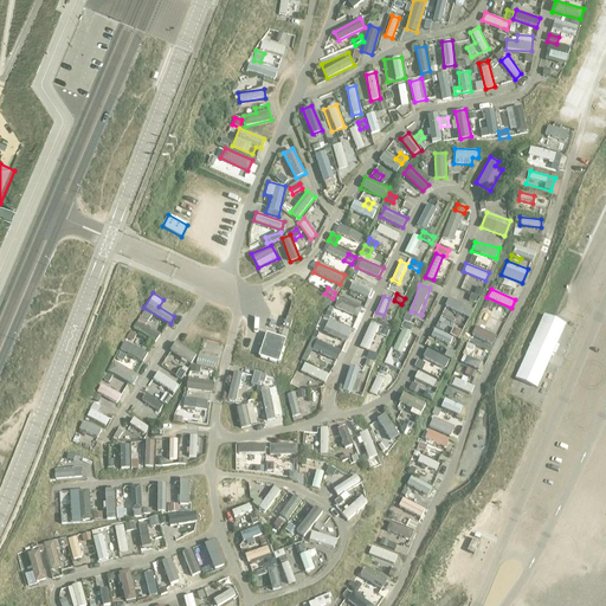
[(339,297),(334,307),(358,317),(362,308),(339,297)]
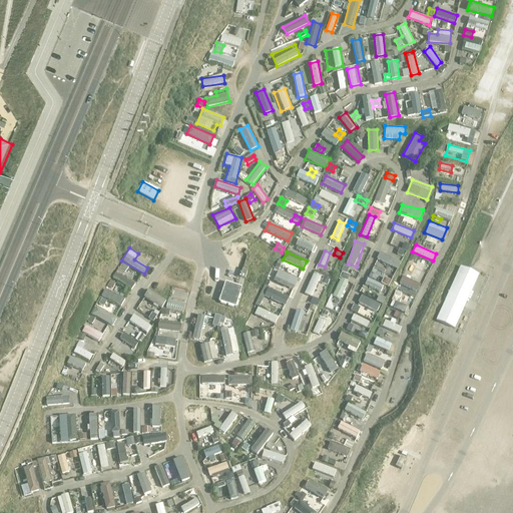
[(412,253),(409,260),(414,262),(417,257),(412,253)]
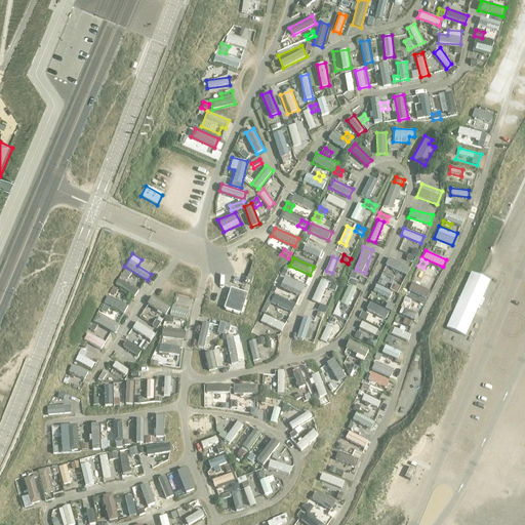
[(125,268),(121,275),(127,280),(132,273),(125,268)]
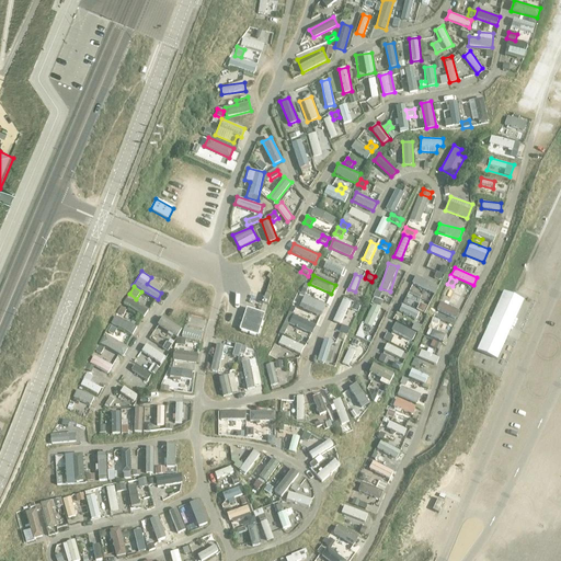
[(376,290),(373,297),(379,299),(381,294),(376,290)]
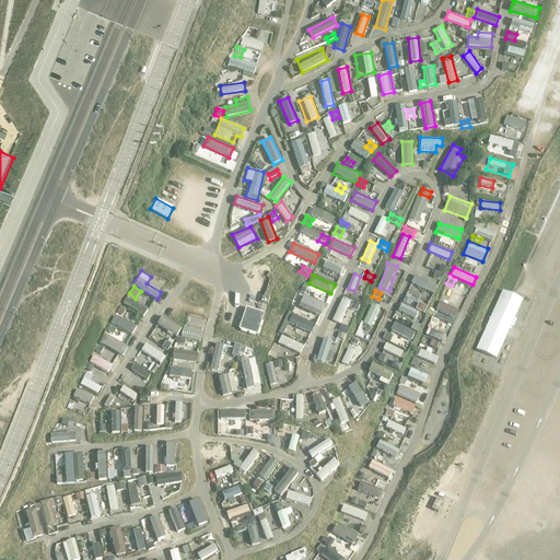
[(502,291),(476,350),(497,359),(523,300),(502,291)]
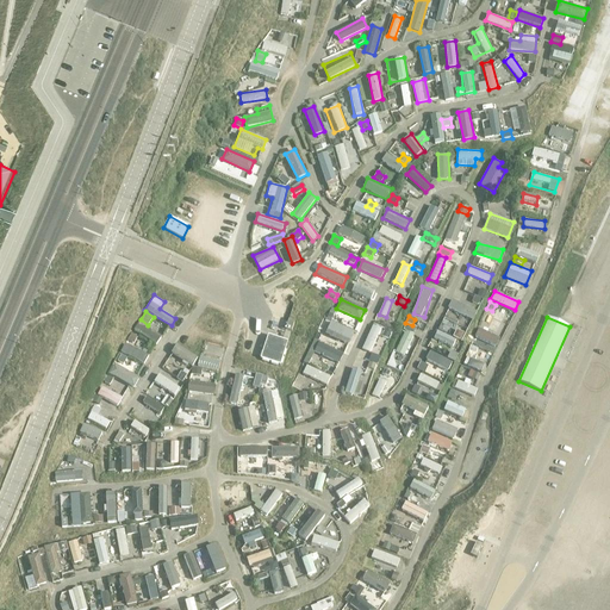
[(330,322),(325,335),(349,343),(354,330),(330,322)]
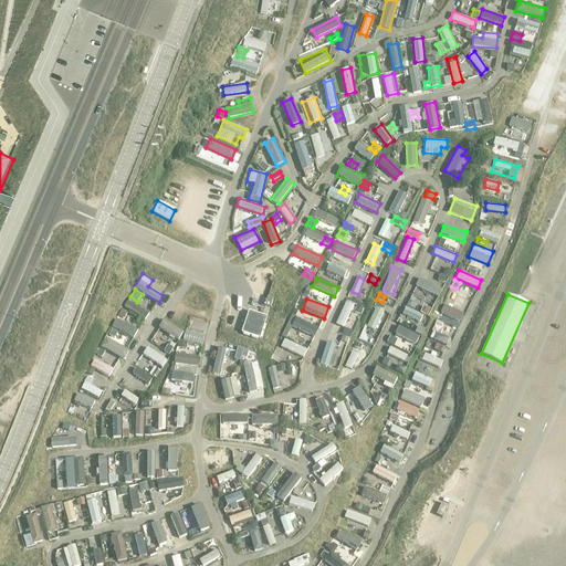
[(377,300),(374,306),(384,311),(387,304),(377,300)]
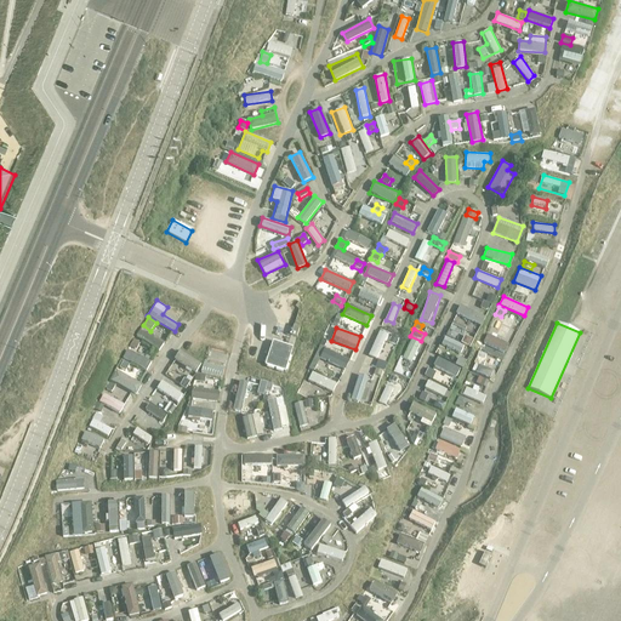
[(376,359),(388,334),(380,330),(369,354),(376,359)]
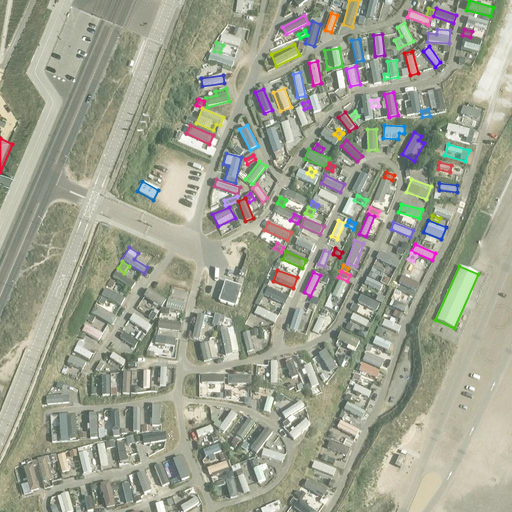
[(398,282),(416,290),(420,283),(402,275),(398,282)]
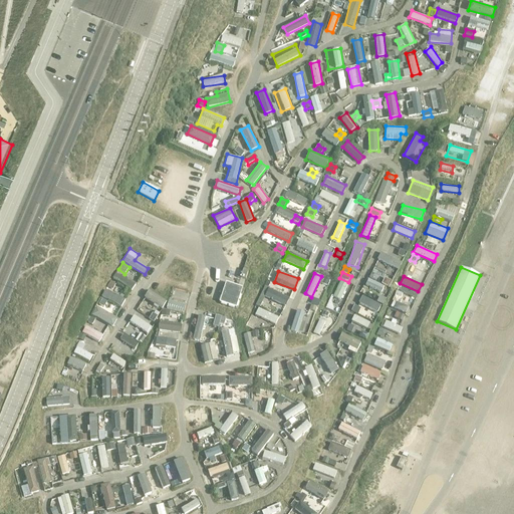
[(384,278),(381,284),(388,287),(391,281),(384,278)]
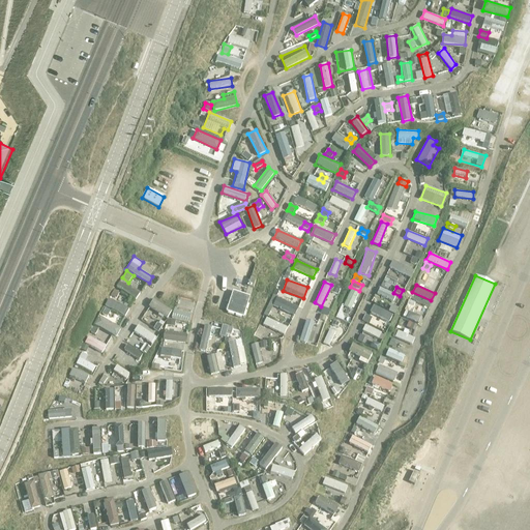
[(114,290),(111,295),(116,299),(119,293),(114,290)]
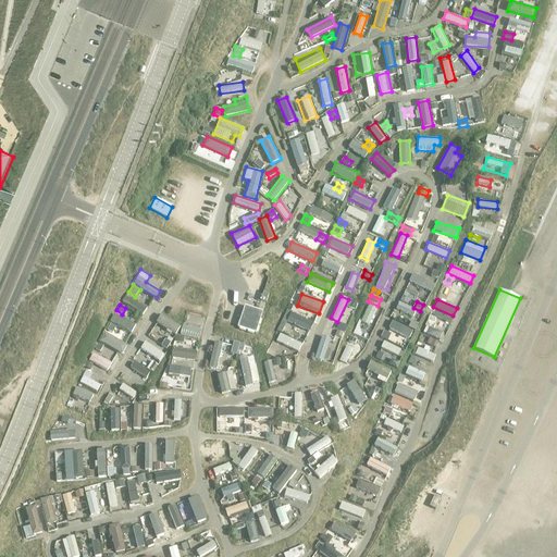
[(245,306),(237,327),(256,334),(262,312),(245,306)]
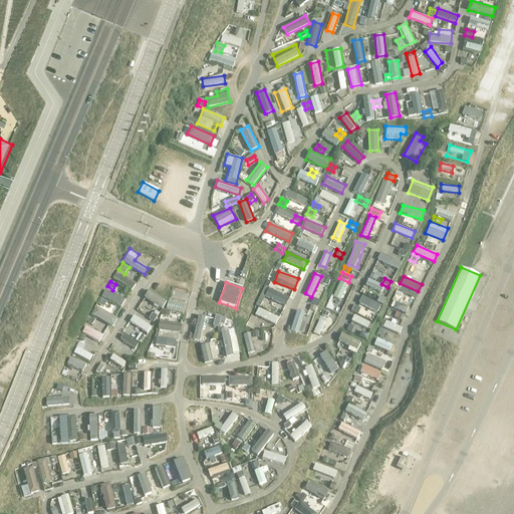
[(264,286),(255,305),(260,307),(269,289),(264,286)]
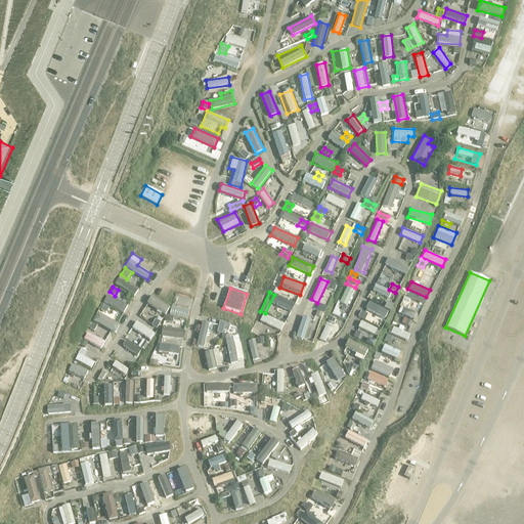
[(146,304),(166,314),(170,306),(151,296),(146,304)]
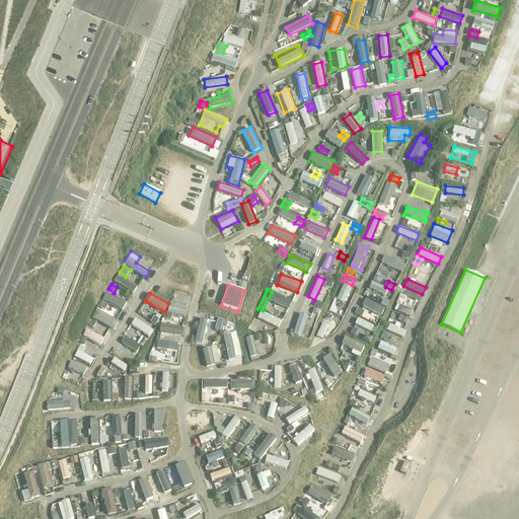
[(383,299),(380,305),(386,308),(389,302),(383,299)]
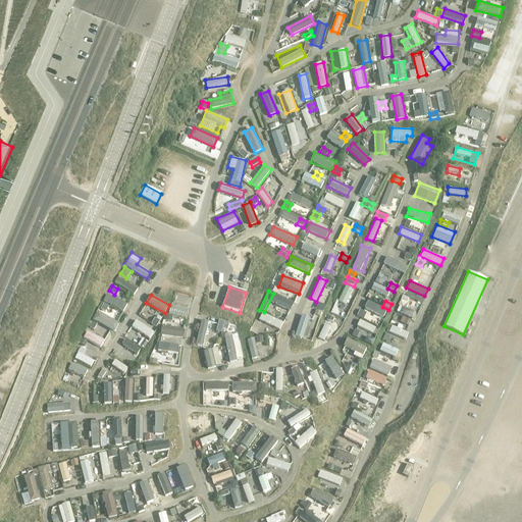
[(103,303),(100,309),(106,312),(109,306),(103,303)]
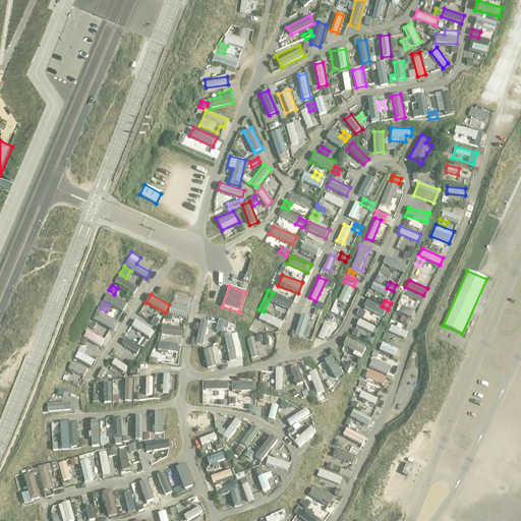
[(317,302),(314,308),(323,311),(325,305),(317,302)]
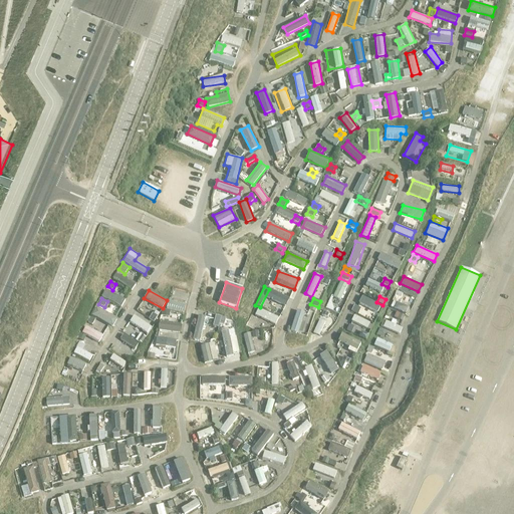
[(168,300),(166,307),(184,312),(186,304),(168,300)]
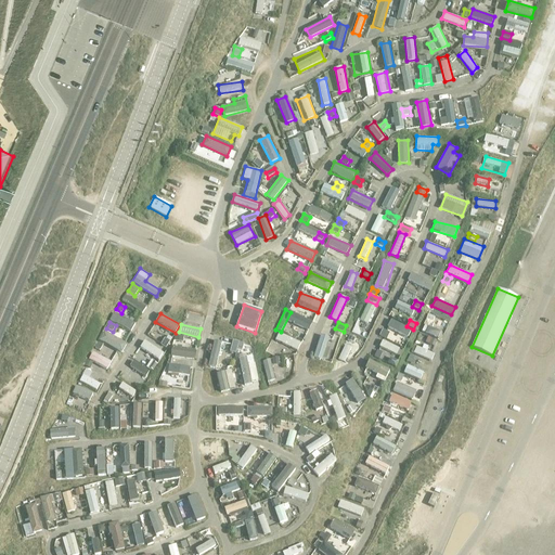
[(425,324),(422,331),(440,338),(443,333),(425,324)]
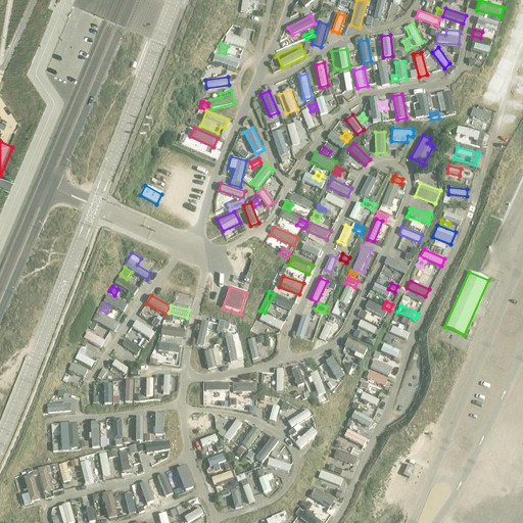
[(361,311),(358,317),(364,320),(367,315),(361,311)]
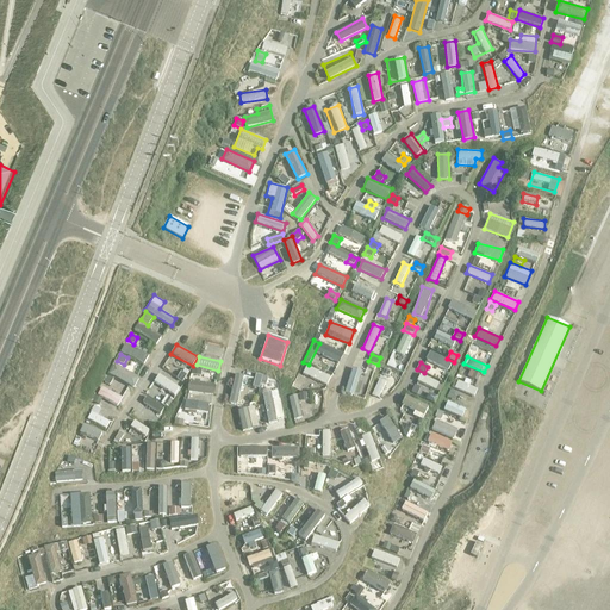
[(327,385),(331,377),(306,365),(303,373),(327,385)]
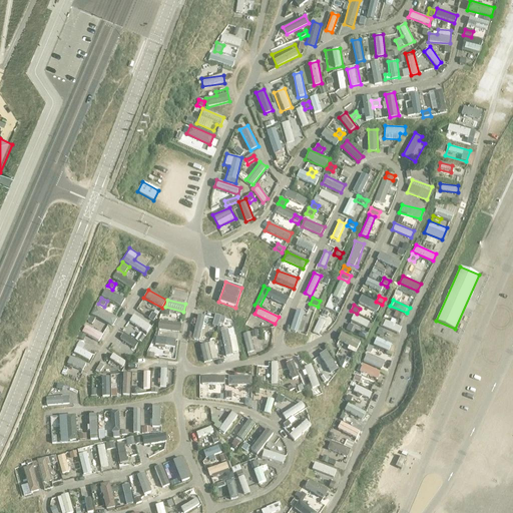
[(297,310),(290,330),(298,333),(305,312),(297,310)]
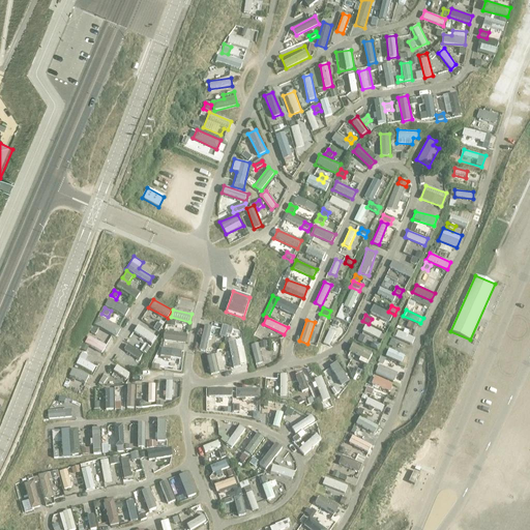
[(333,320),(331,325),(337,328),(340,323),(333,320)]
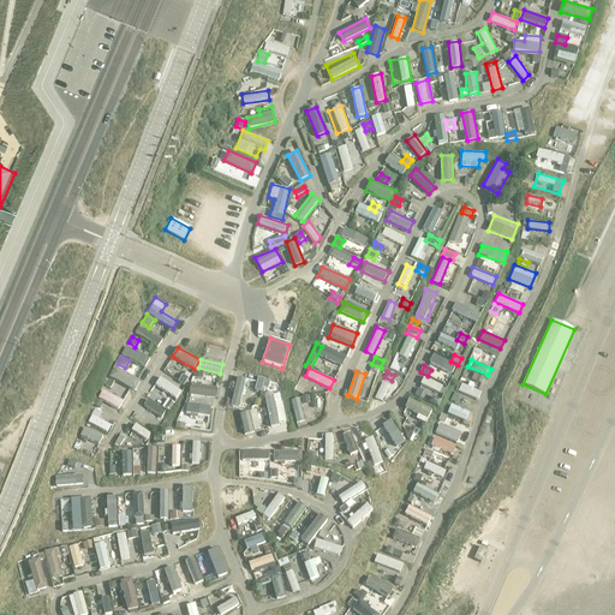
[(183,375),(178,382),(184,386),(189,378),(183,375)]
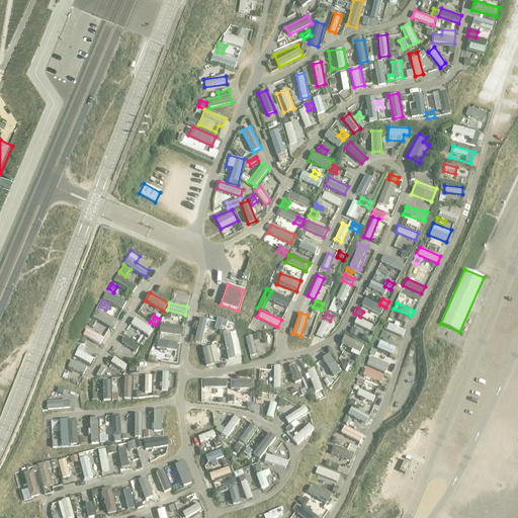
[(201,343),(207,319),(199,317),(194,341),(201,343)]
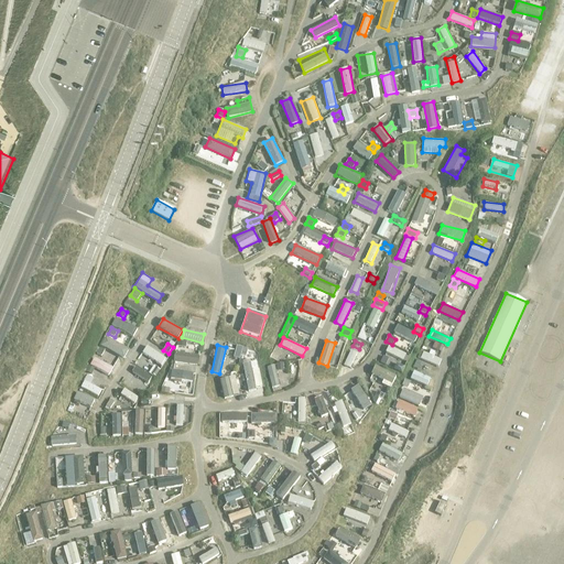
[(163,365),(167,357),(145,346),(142,354),(163,365)]
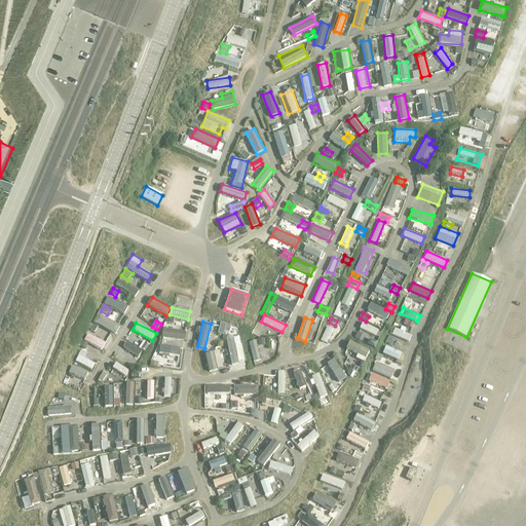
[(363,323),(360,328),(379,338),(382,332),(363,323)]
